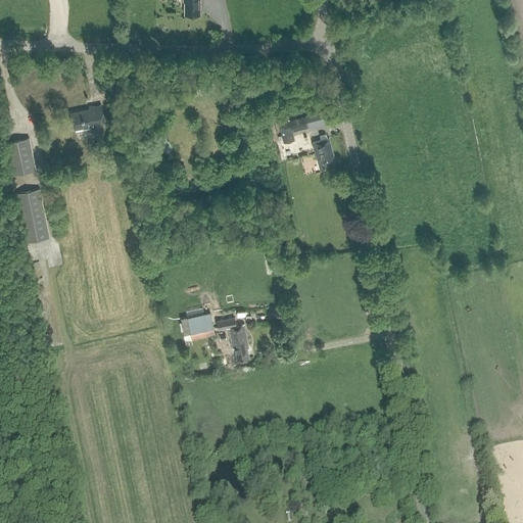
[(182,0),(183,1),(184,1),(184,14),(199,14),(198,0),(182,0)]
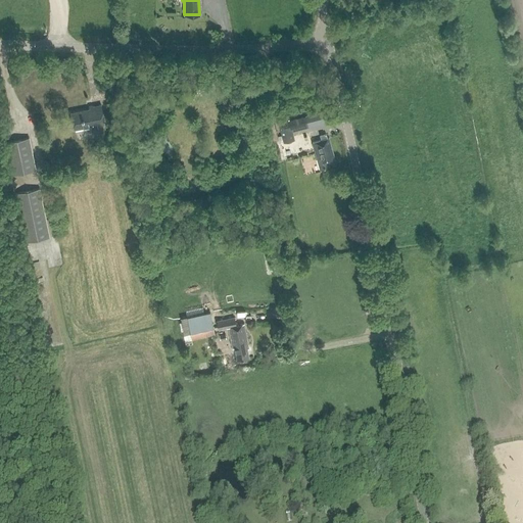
[(102,125),(104,125),(100,105),(92,106),(92,105),(87,106),(88,109),(70,113),(74,130),(92,127),(94,137),(104,136),(102,125)]
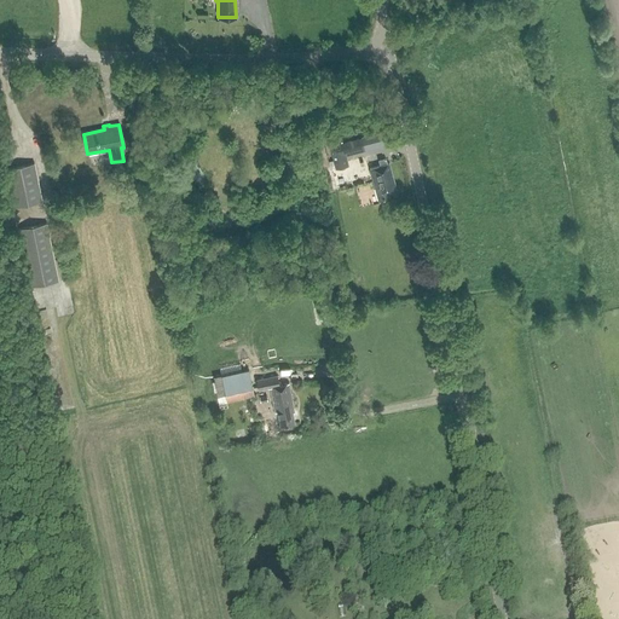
[(335,168),(348,165),(346,155),(364,151),(360,137),(329,144),(335,168)]
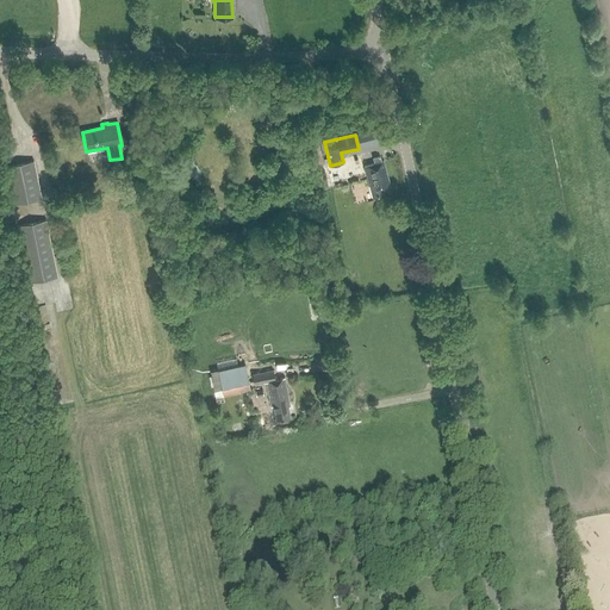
[(391,187),(383,162),(381,162),(380,157),(373,159),(374,163),(365,167),(373,198),(384,195),(381,191),(391,187)]
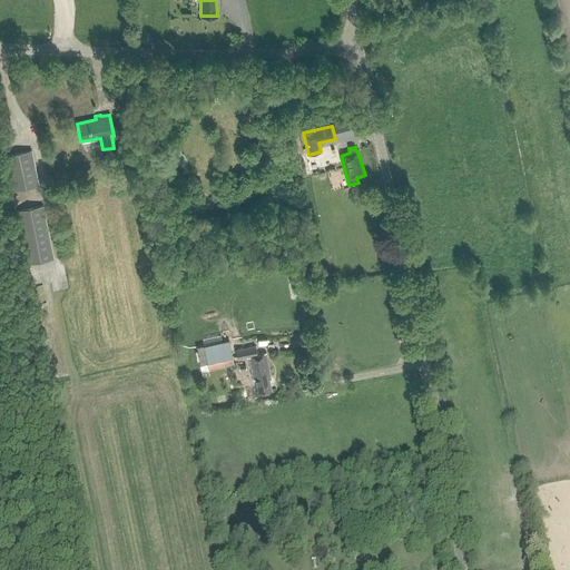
[(39,186),(31,150),(6,156),(12,192),(39,186)]
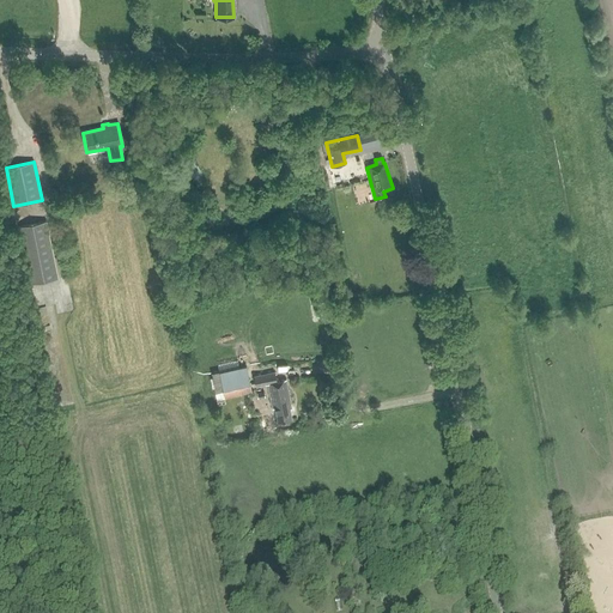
[(58,278),(46,222),(18,228),(30,284),(58,278)]
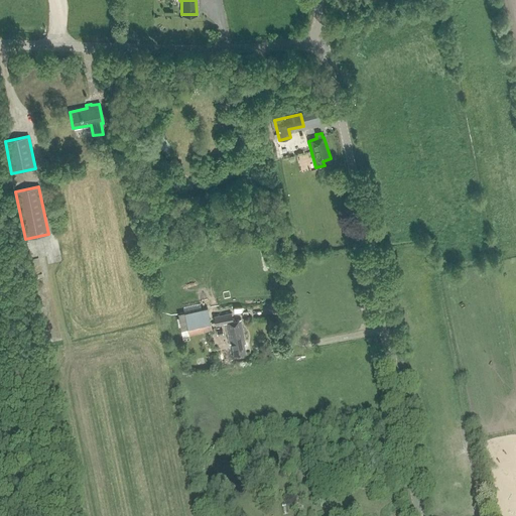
[(207,308),(178,314),(180,327),(182,339),(189,337),(188,334),(212,330),(207,308)]
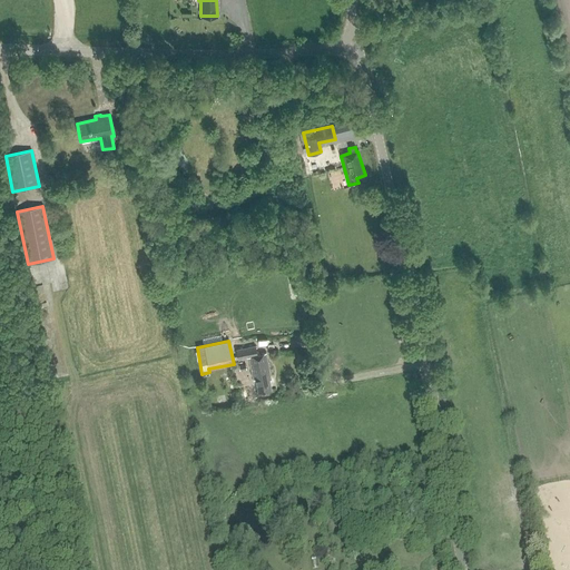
[(248,355),(249,364),(253,381),(256,380),(258,393),(271,391),(268,380),(271,380),(265,352),(256,354),(255,345),(235,349),(237,360),(242,359),(242,356),(248,355)]
